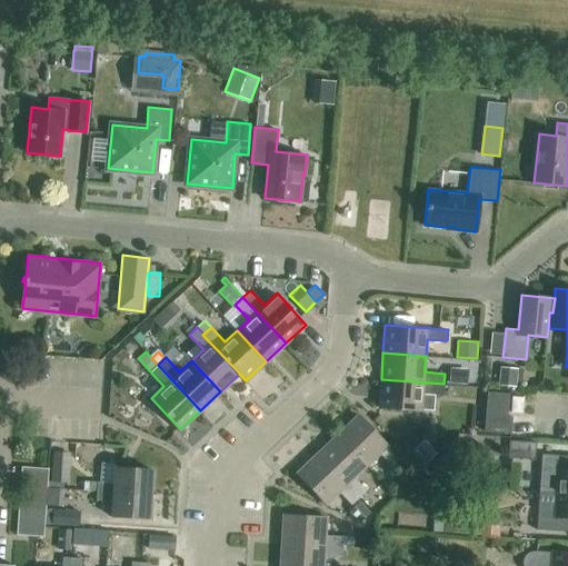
[(500,366),(498,384),(516,386),(518,367),(500,366)]
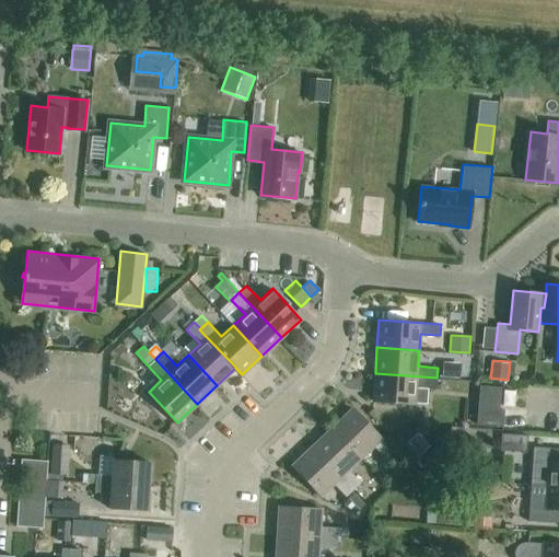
[(461,362),(443,361),(442,375),(459,378),(461,362)]
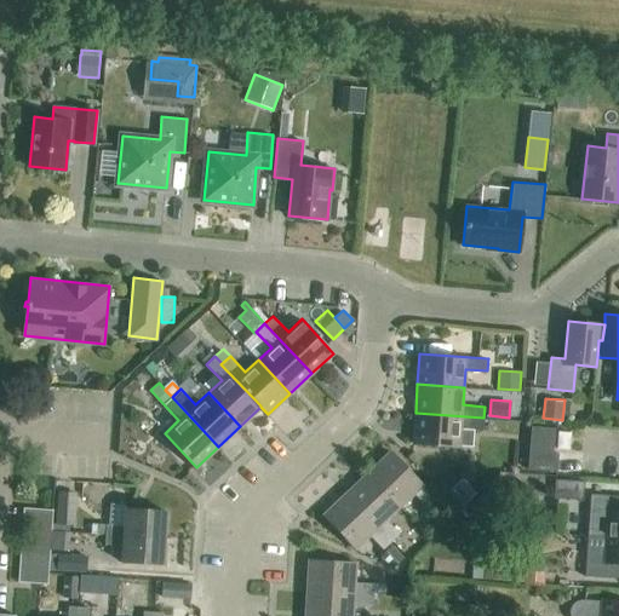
[(483,418),(416,413),(413,443),(459,445),(460,427),(482,430),(483,418)]
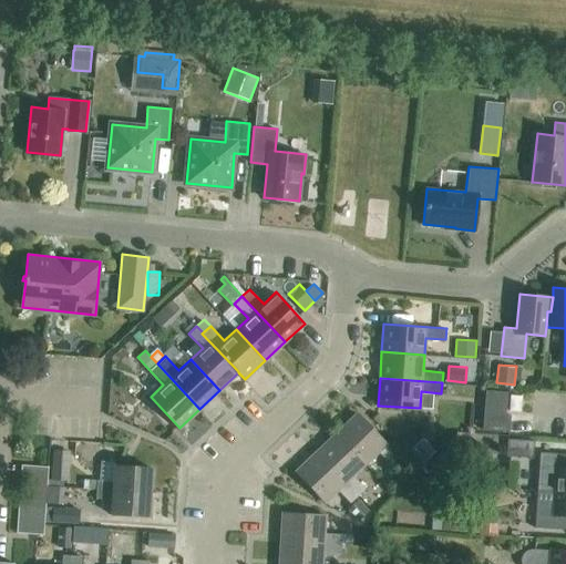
[(510,409),(521,410),(522,395),(511,395),(510,409)]
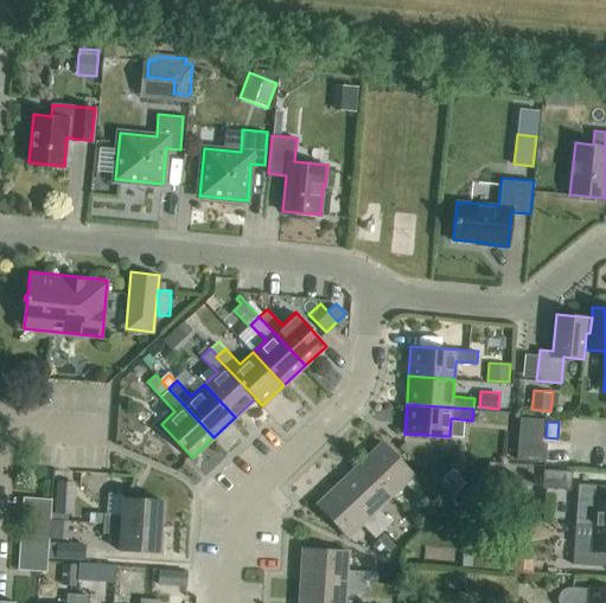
[(427,488),(382,441),(361,461),(391,495),(406,482),(419,496),(427,488)]
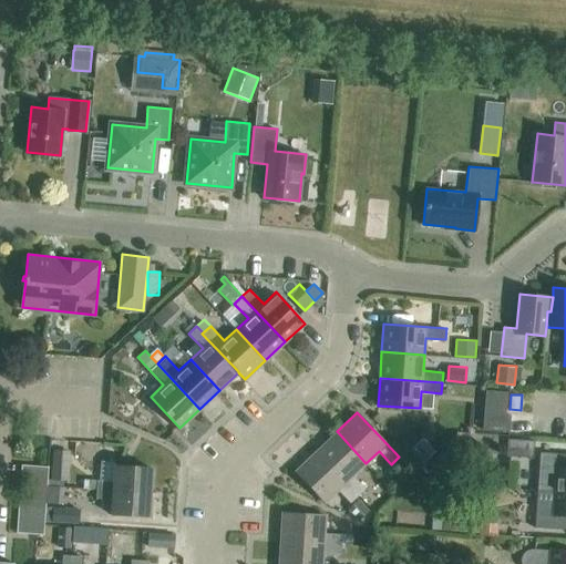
[(484,413),(483,429),(510,431),(511,416),(484,413)]
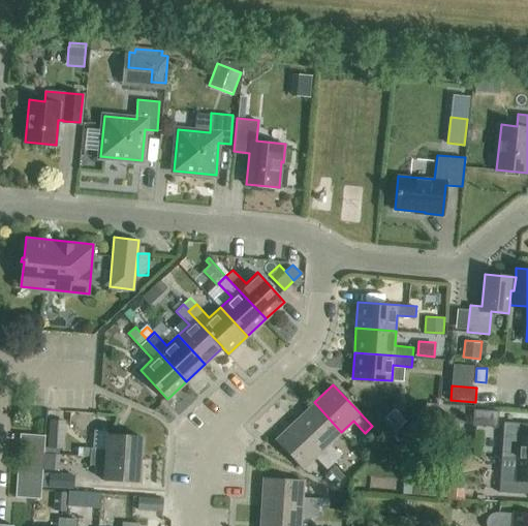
[(341,432),(314,402),(294,421),(334,462),(341,455),(330,442),(341,432)]
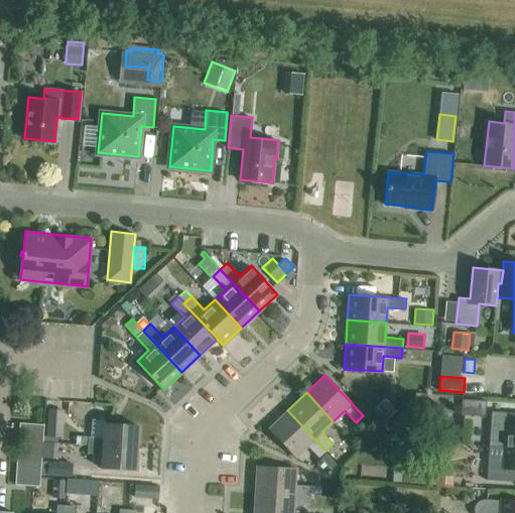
[(384,421),(397,408),(385,396),(372,409),(384,421)]
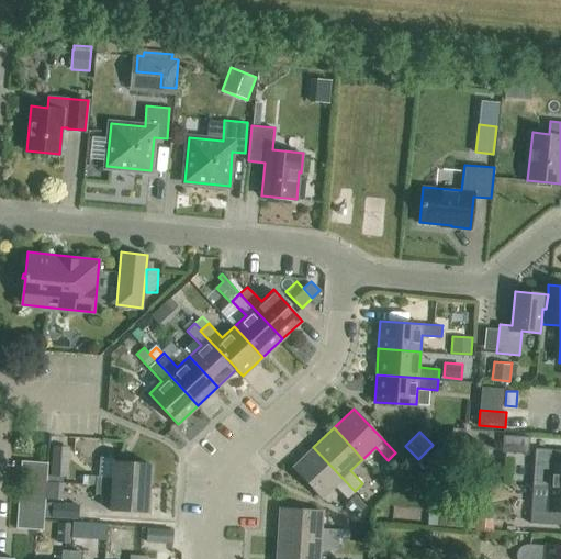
[(529,436),(503,434),(502,451),(528,454),(529,436)]
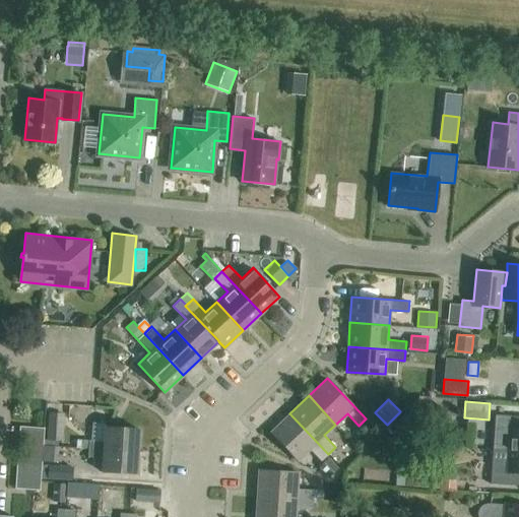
[(49,411),(47,438),(62,440),(64,412),(49,411)]
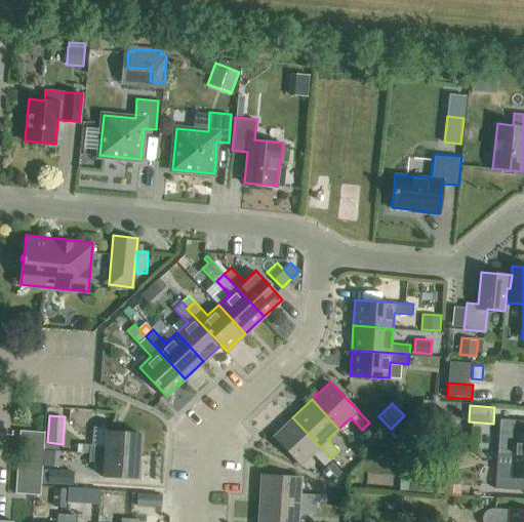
[(331,458),(292,417),(274,435),(300,465),(313,453),(324,465),(331,458)]
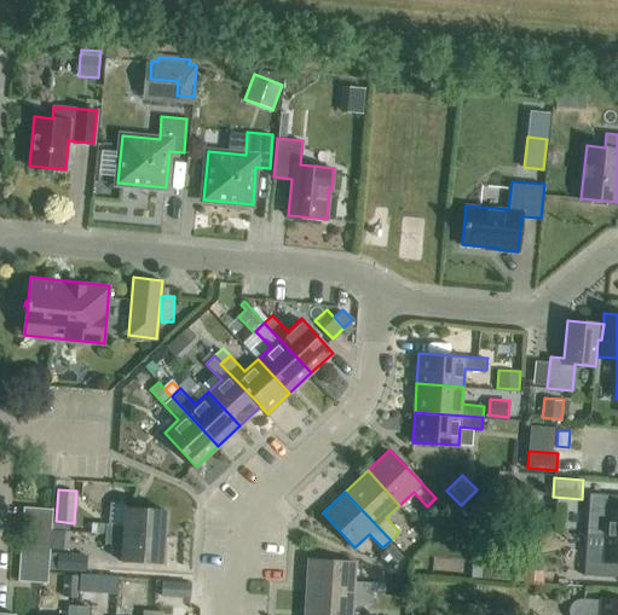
[(587,533),(606,534),(617,535),(617,493),(590,492),(587,533)]
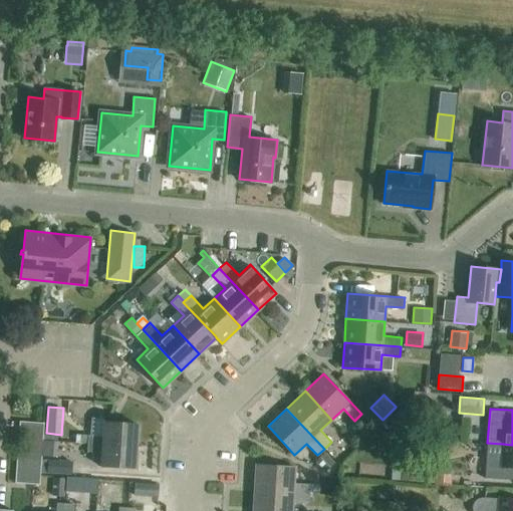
[(41,459),(42,443),(43,422),(19,421),(15,481),(39,483),(40,472),(41,459)]
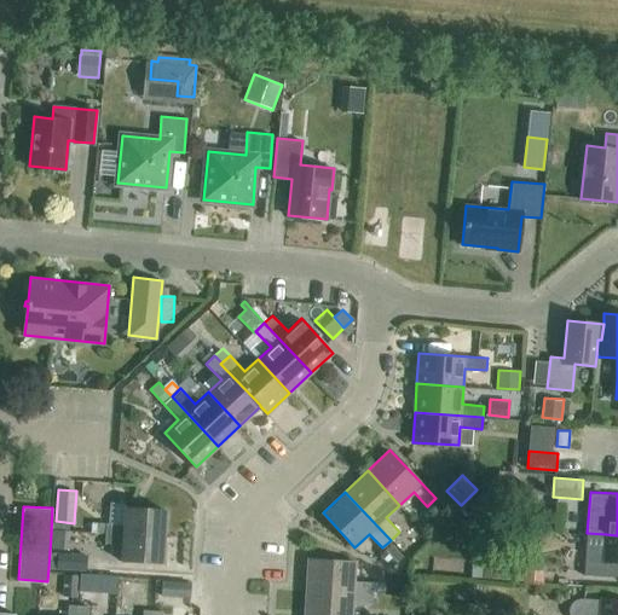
[(166,537),(167,510),(125,506),(123,523),(92,521),(92,532),(105,532),(166,537)]
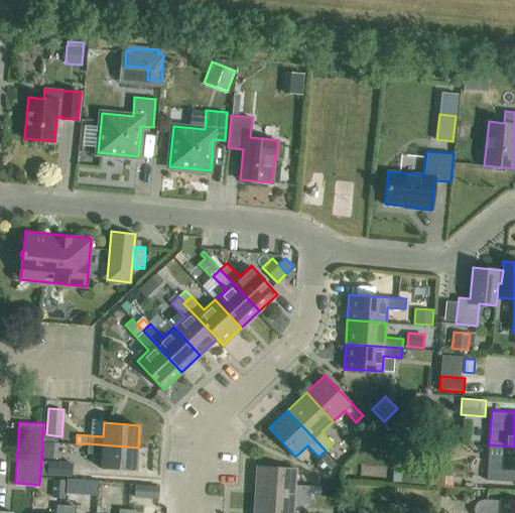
[(136,469),(138,447),(88,443),(88,453),(102,454),(101,467),(136,469)]
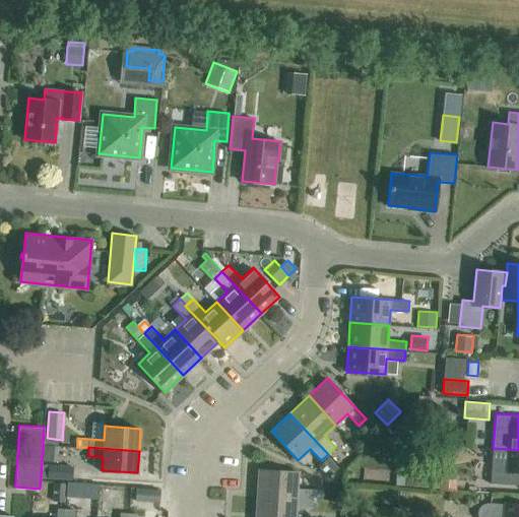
[(518,450),(509,449),(508,460),(493,459),(491,482),(518,485),(518,450)]
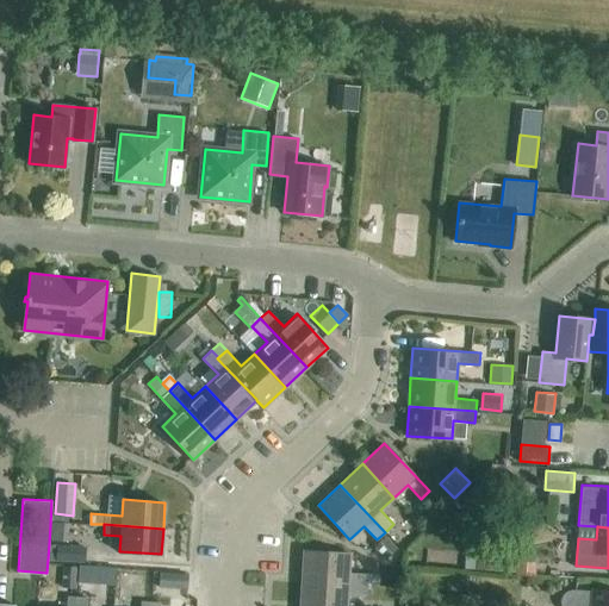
[(385,558),(397,548),(386,535),(373,545),(385,558)]
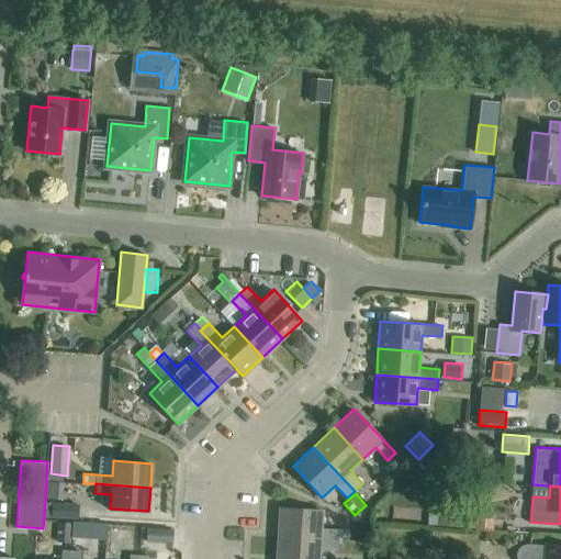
[(439,526),(474,527),(475,512),(475,502),(440,501),(439,526)]
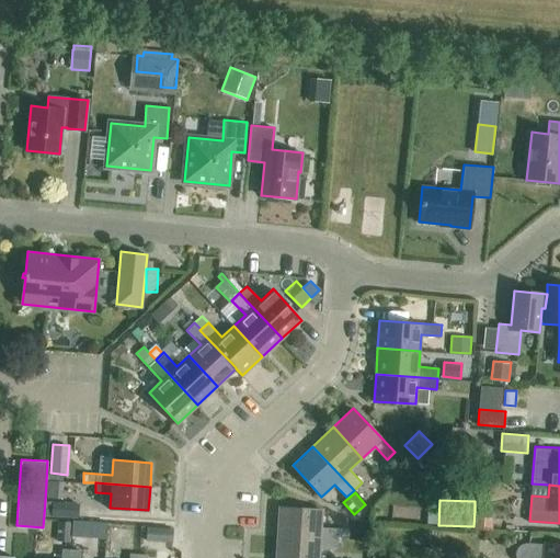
[(79,503),(45,501),(44,515),(78,517),(79,503)]
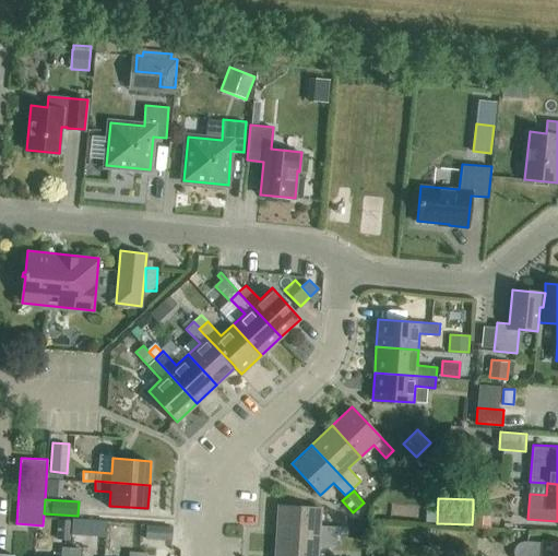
[(279,505),(276,532),(336,536),(337,525),(320,524),(321,507),(279,505)]
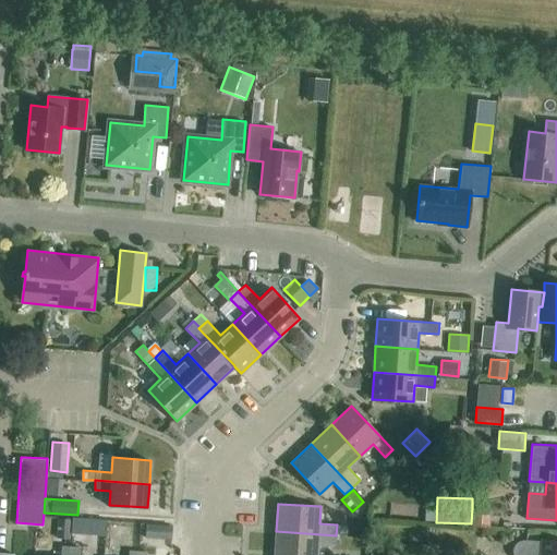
[(471,523),(471,526),(489,527),(489,509),(472,508),(471,523)]
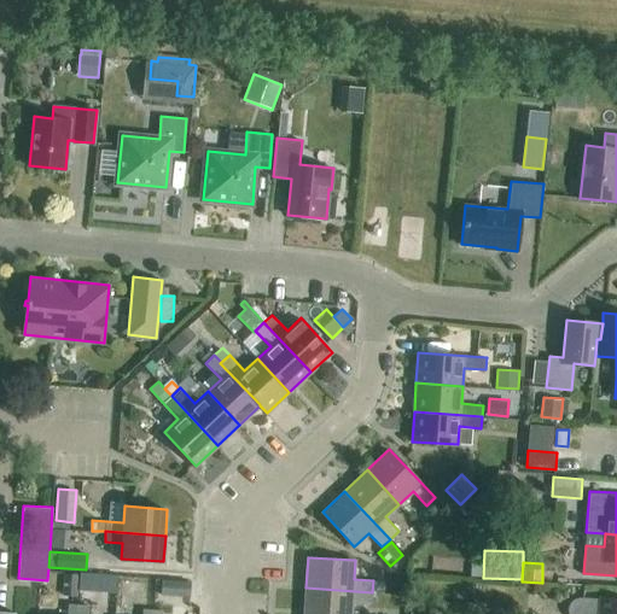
[(64,573),(63,595),(77,596),(79,573),(64,573)]
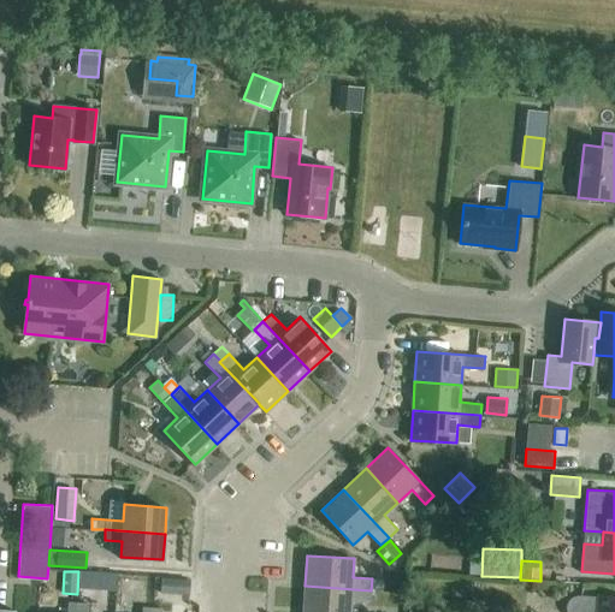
[(80,572),(78,601),(88,602),(88,593),(92,593),(93,572),(80,572)]
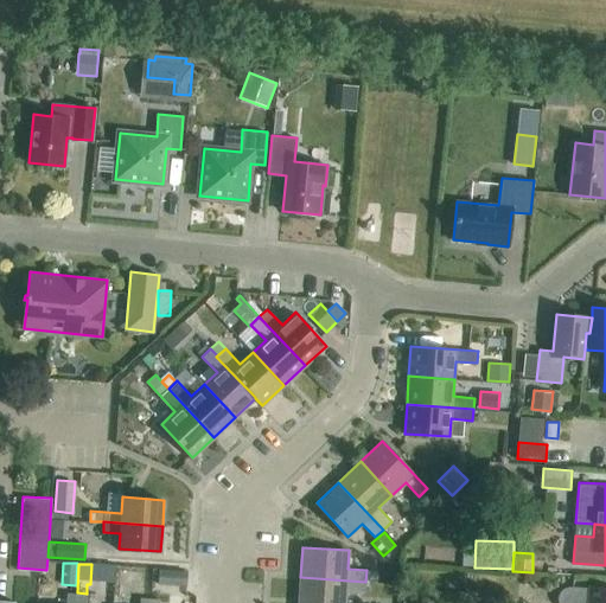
[(160,582),(185,582),(185,568),(160,568),(160,582)]
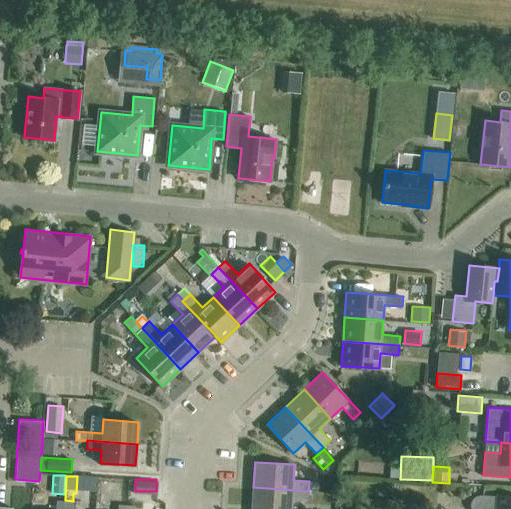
[(308,491),(253,487),(251,508),(291,508),(292,499),(308,500),(308,491)]
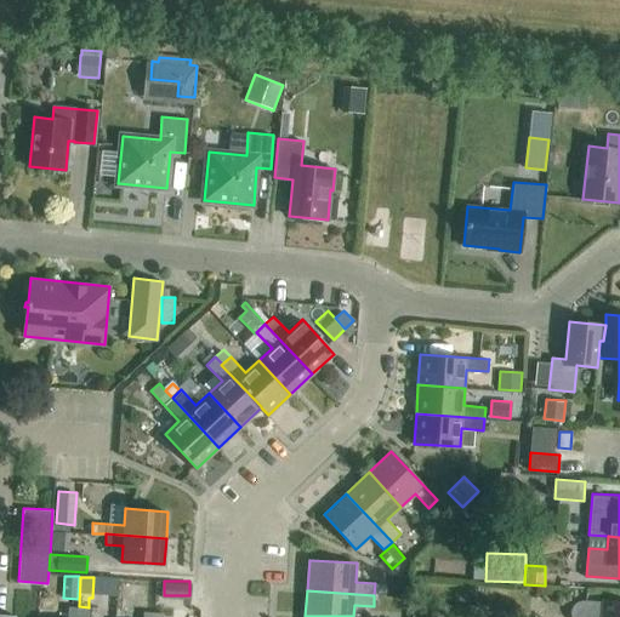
[(578,601),(573,605),(570,612),(572,616),(619,616),(619,600),(603,600),(603,601),(585,600),(578,601)]
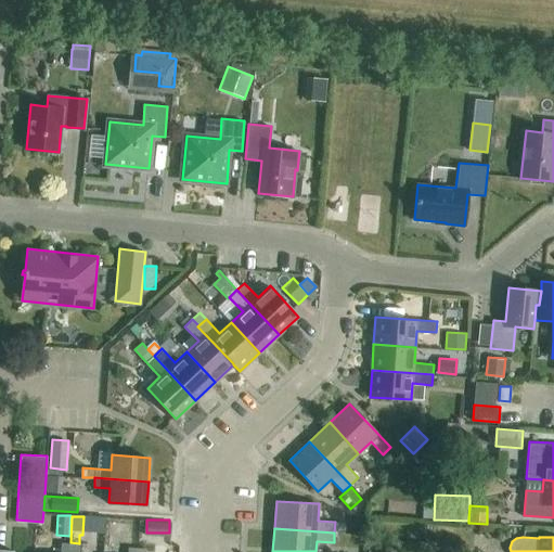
[(69,551),(71,542),(61,542),(60,551),(69,551)]
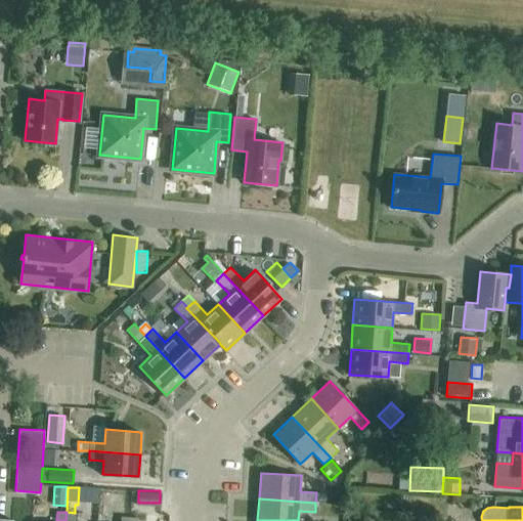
[(74,520),(75,513),(67,512),(66,520),(74,520)]
